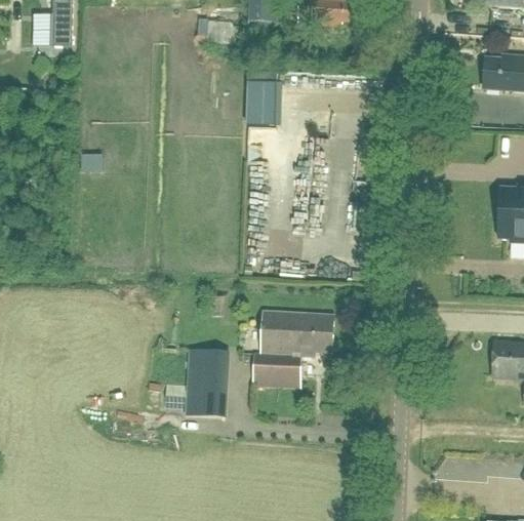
[(248,0),(247,24),(247,30),(268,31),(281,22),(282,0),(248,0)]
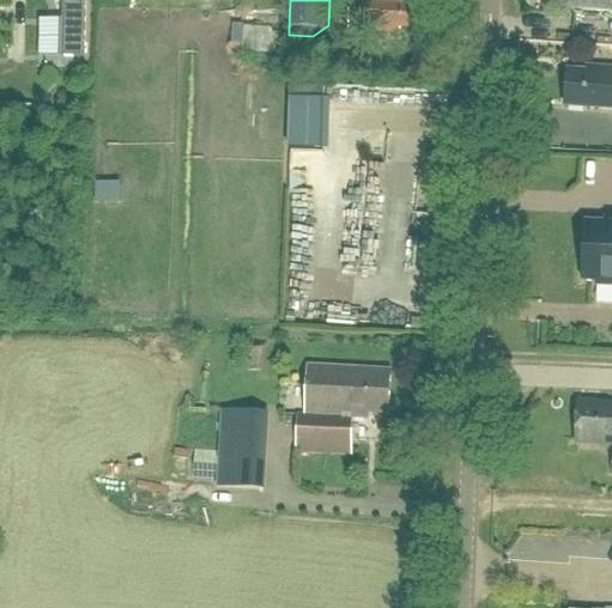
[(424,28),(425,0),(347,0),(346,30),(399,32),(400,26),(424,28)]
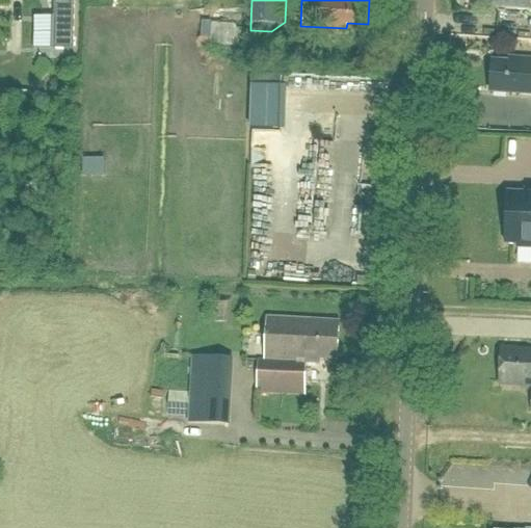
[(210,20),(208,42),(208,50),(232,52),(233,44),(235,22),(210,20)]
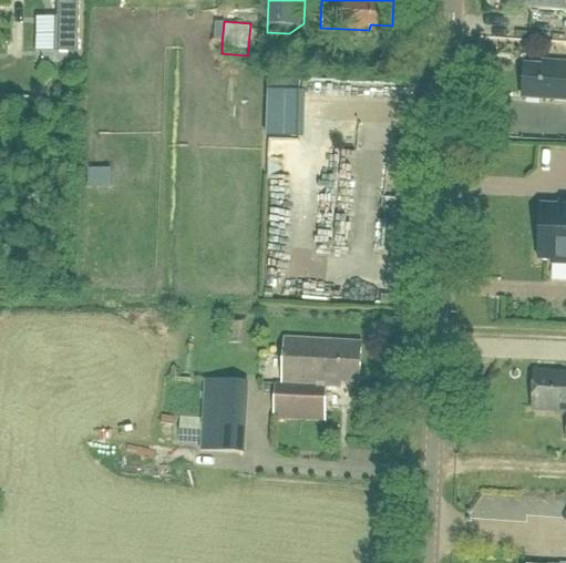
[(521,95),(565,98),(565,60),(542,59),(542,63),(523,62),(521,95)]
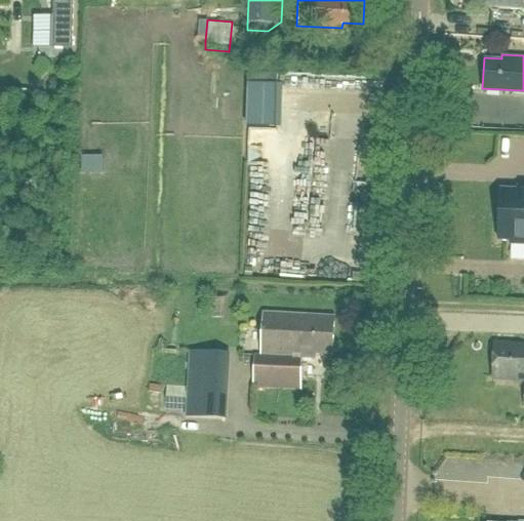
[(280,70),(281,58),(267,59),(267,70),(280,70)]
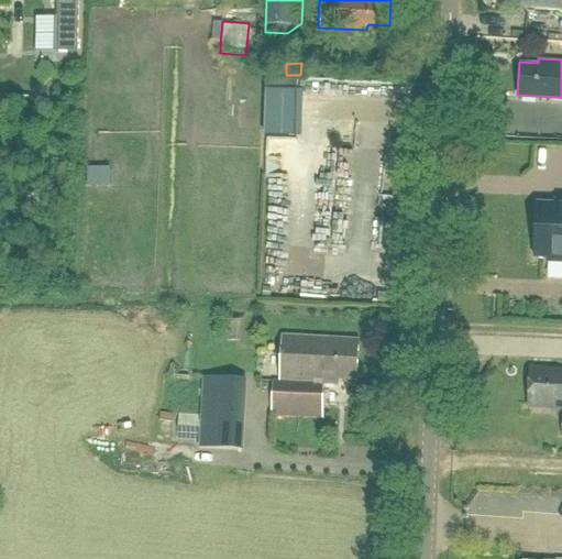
[(271,135),(304,133),(301,84),(268,86),(271,135)]
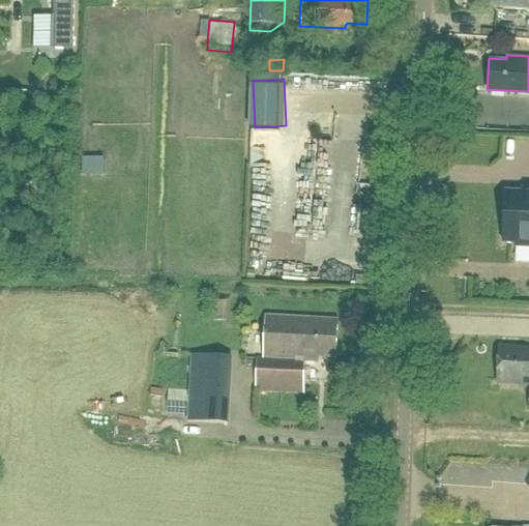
[(503,188),(502,213),(528,214),(528,185),(521,185),(521,188),(503,188)]
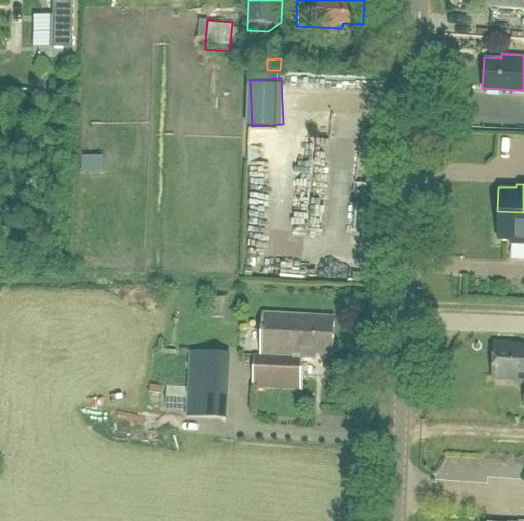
[(523,212),(497,211),(496,237),(509,238),(509,242),(523,242),(523,212)]
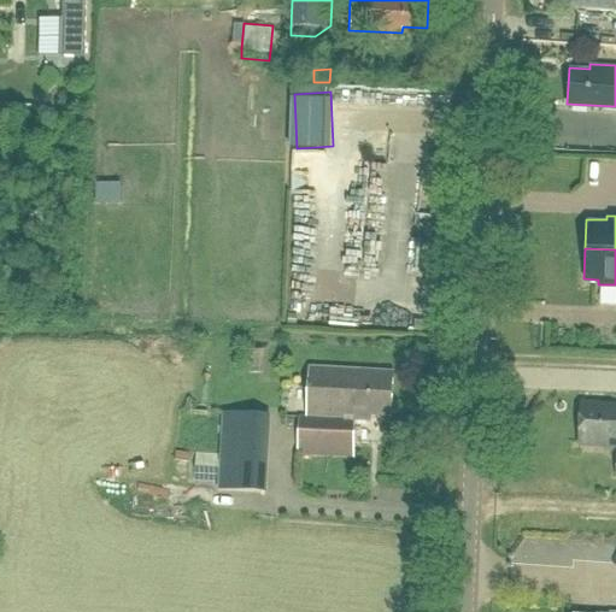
[(336,311),(338,324),(358,323),(357,310),(336,311)]
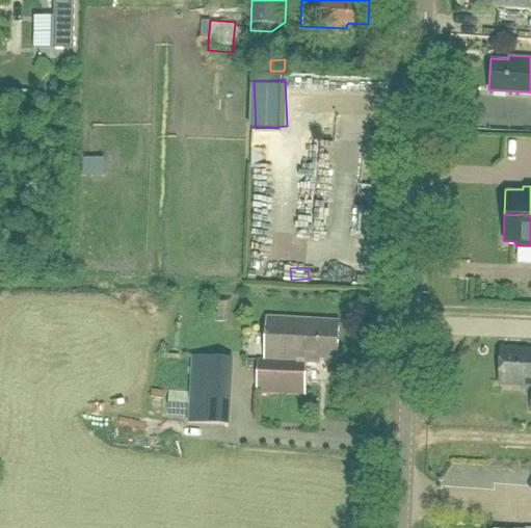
[(227,302),(212,301),(212,319),(226,320),(227,302)]
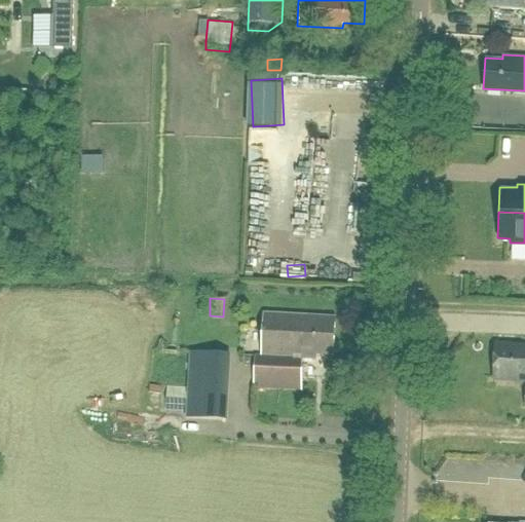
[(258,352),(255,351),(253,385),(299,387),(301,357),(314,357),(314,350),(332,351),(334,315),(261,309),(258,352)]
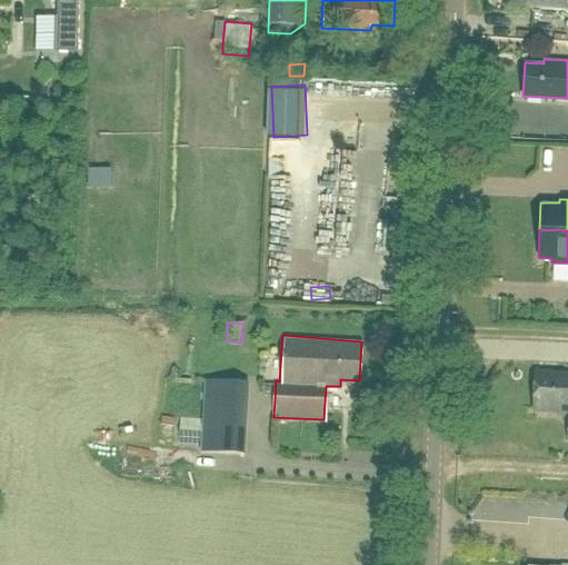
[(567,372),(534,370),(531,409),(567,410),(567,372)]
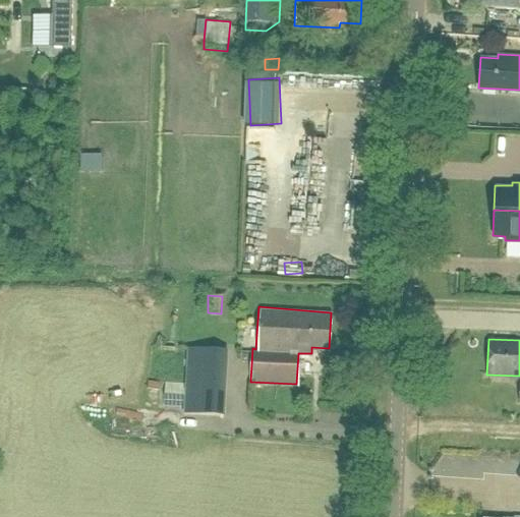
[(186,345),(184,386),(183,411),(224,413),(227,347),(186,345)]
